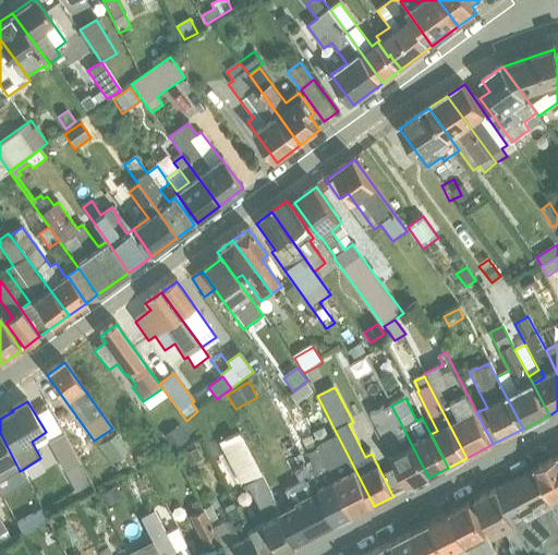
[(399,420),(391,406),(372,415),(409,489),(428,478),(399,420)]
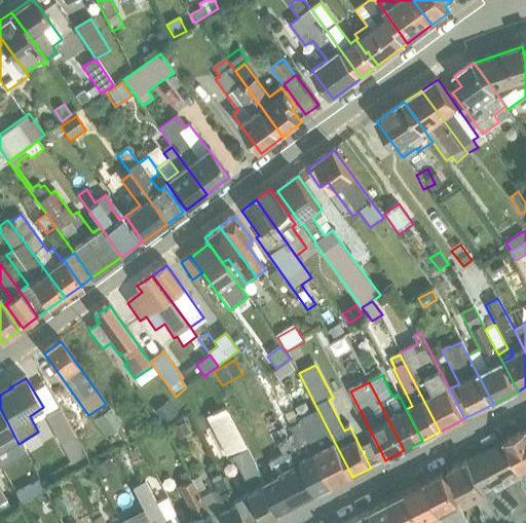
[(164,405),(154,412),(164,425),(175,417),(164,405)]
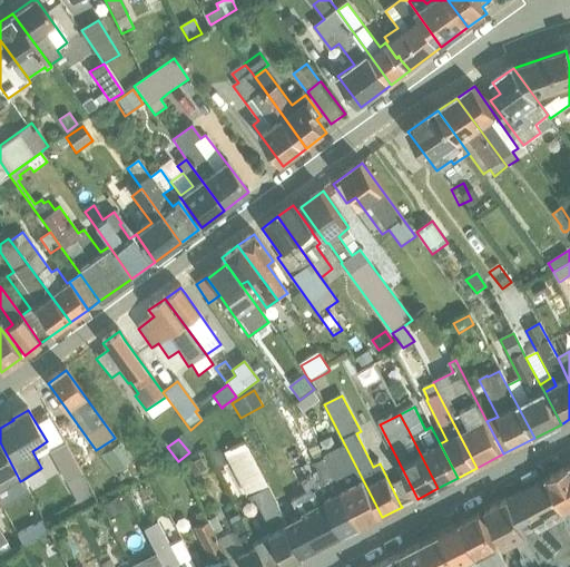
[(0,492),(20,481),(0,442),(0,492)]
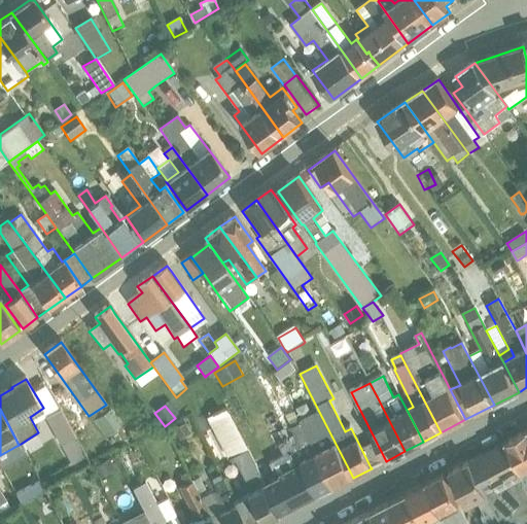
[(264,523),(280,516),(265,485),(225,409),(206,419),(227,460),(233,458),(251,492),(233,501),(243,523),(264,523)]
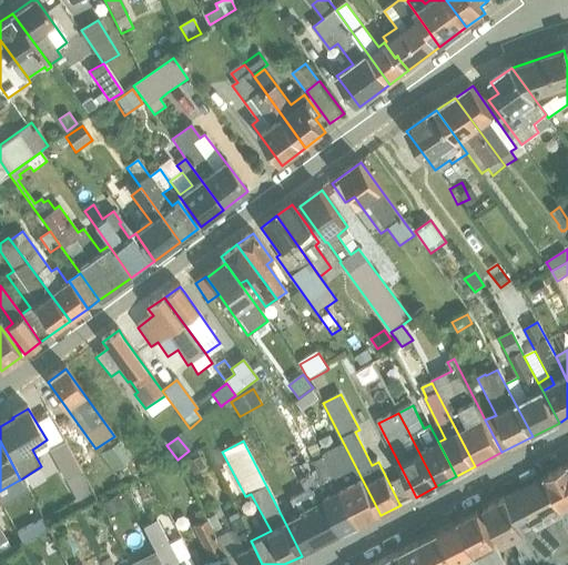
[(64,443),(49,451),(78,504),(91,495),(79,473),(80,473),(64,443)]
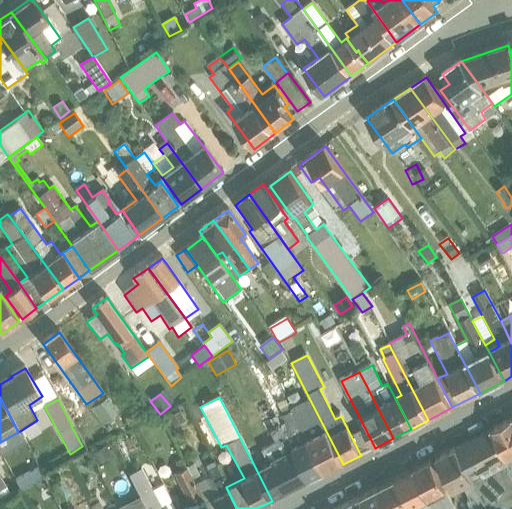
[(257,471),(272,501),(309,481),(281,427),(267,400),(253,407),(263,426),(271,422),(275,430),(270,433),(276,443),(262,449),(270,465),(257,471)]
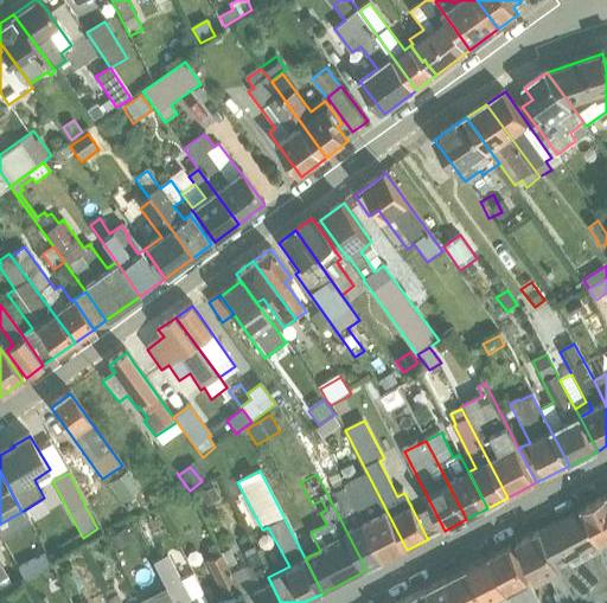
[(333,506),(366,570),(384,562),(364,523),(344,485),(339,474),(328,480),(340,502),(333,506)]
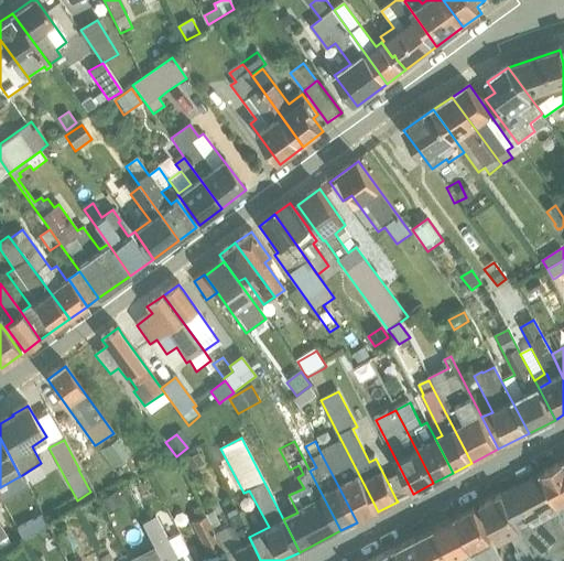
[(338,486),(357,522),(378,511),(342,441),(320,451),(338,486)]
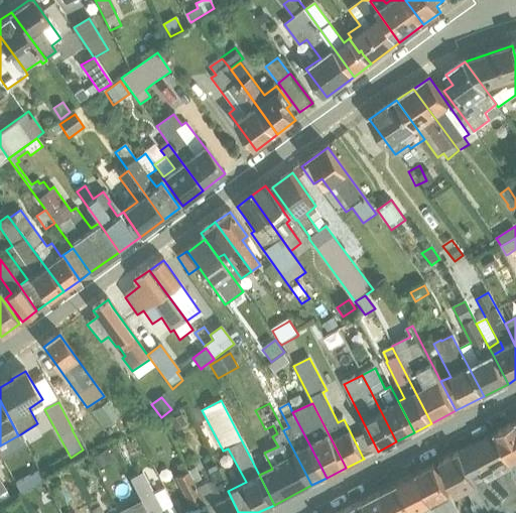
[(515,423),(496,434),(515,475),(515,423)]
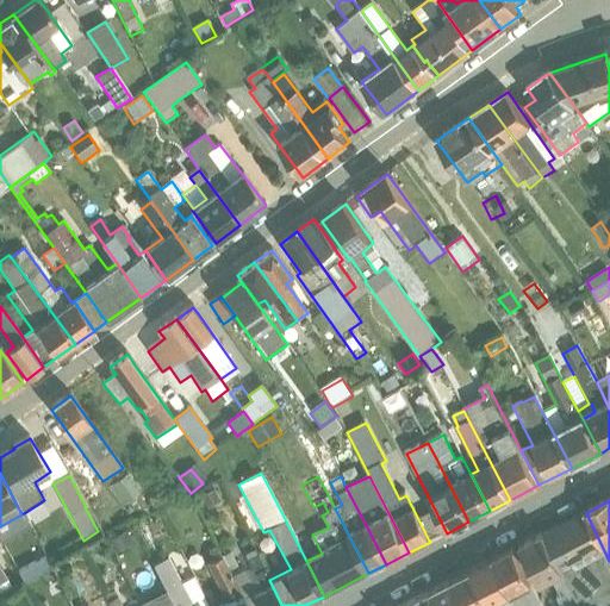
[(418,519),(429,541),(442,533),(434,519),(430,512),(418,519)]
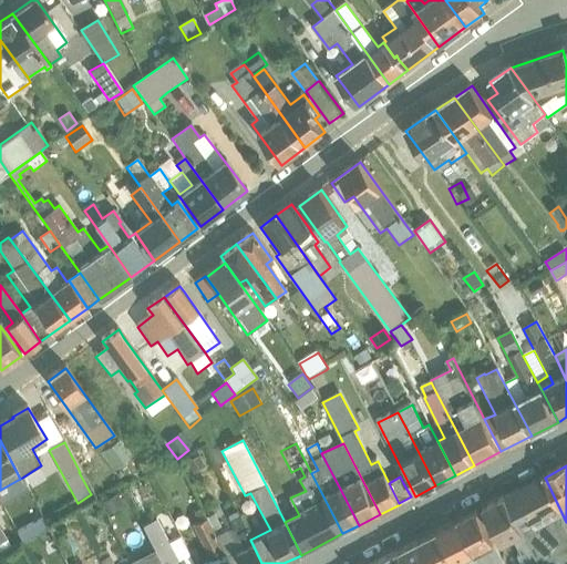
[(521,530),(538,563),(566,563),(566,522),(545,478),(516,493),(533,523),(521,530)]
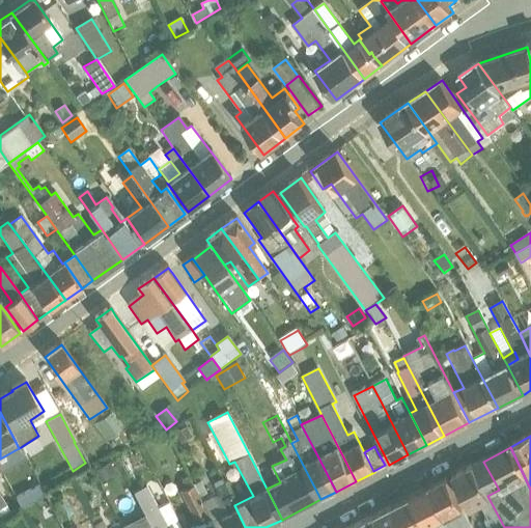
[(110,465),(95,472),(98,477),(101,482),(115,475),(110,465)]
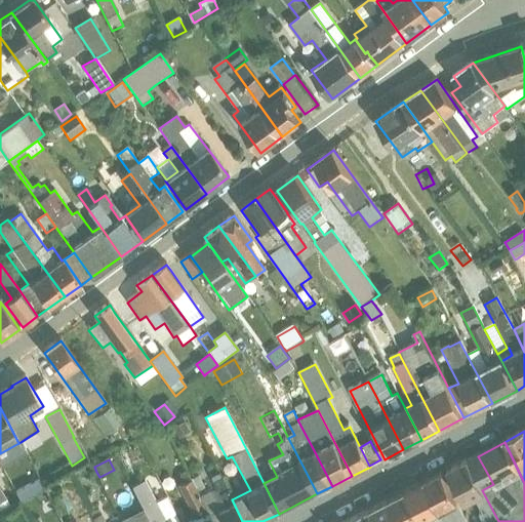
[(498,521),(482,490),(468,462),(447,472),(465,506),(476,499),(482,513),(480,515),(483,521),(498,521)]
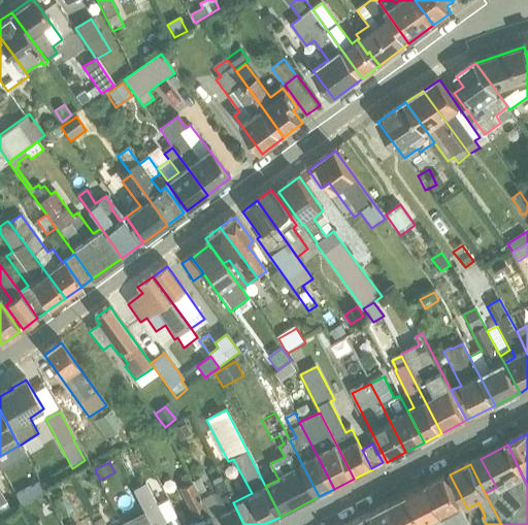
[(212,524),(210,520),(201,500),(189,474),(180,479),(185,488),(180,490),(198,523),(196,524),(212,524)]
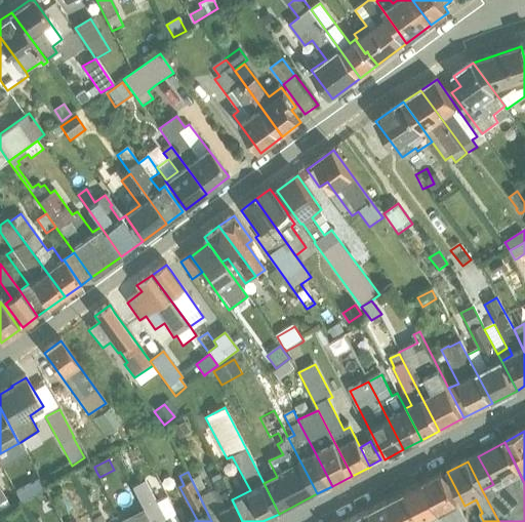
[(423,484),(443,521),(466,521),(442,475),(423,484)]
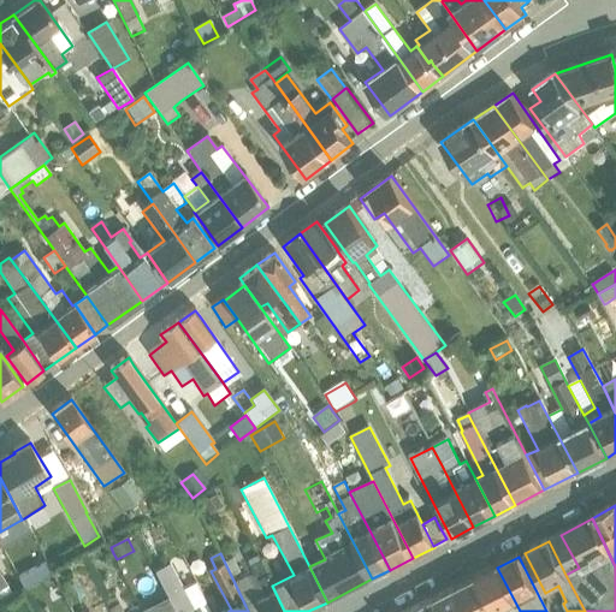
[(246,606),(248,611),(284,611),(272,586),(259,562),(250,566),(254,574),(265,595),(246,606)]
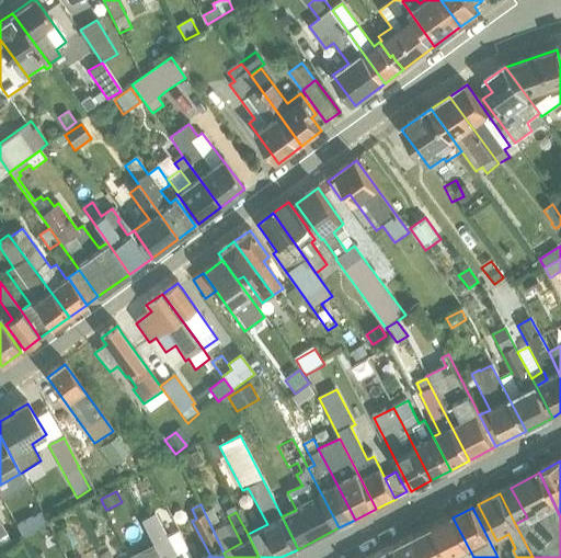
[(42,514),(16,528),(22,537),(47,525),(42,514)]
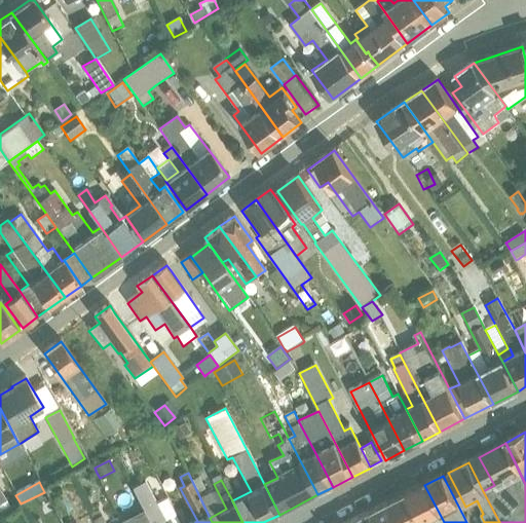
[(144,512),(149,522),(175,522),(164,501),(156,505),(145,482),(133,488),(144,512)]
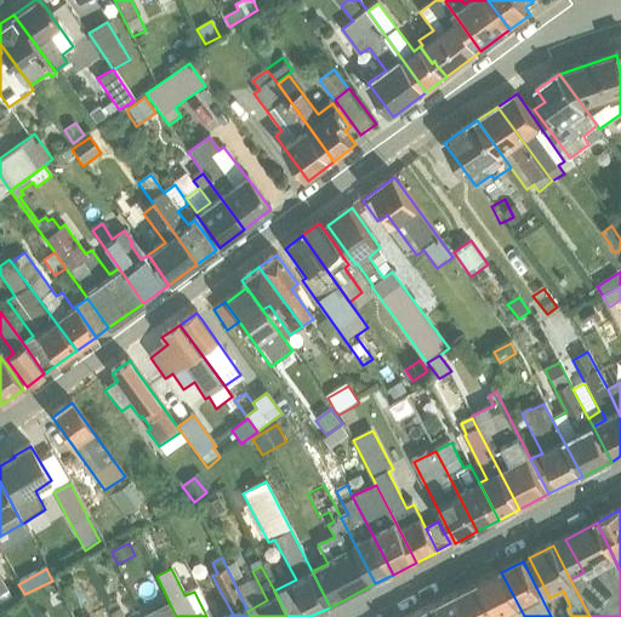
[(480,583),(497,616),(501,616),(506,613),(507,616),(524,616),(501,572),(480,583)]
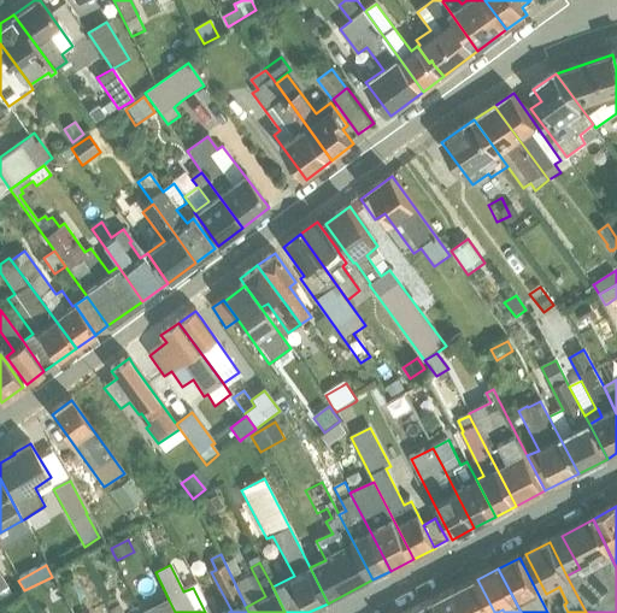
[(235,584),(246,607),(265,596),(254,575),(235,584)]
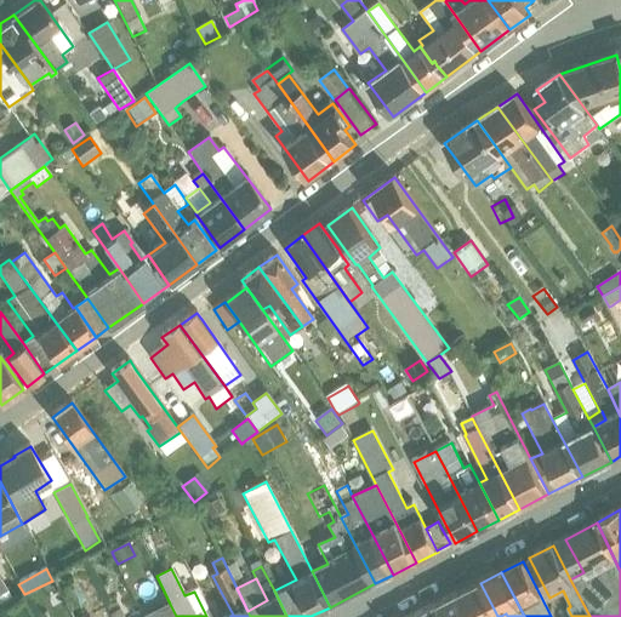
[(459,594),(469,616),(497,616),(480,583),(459,594)]
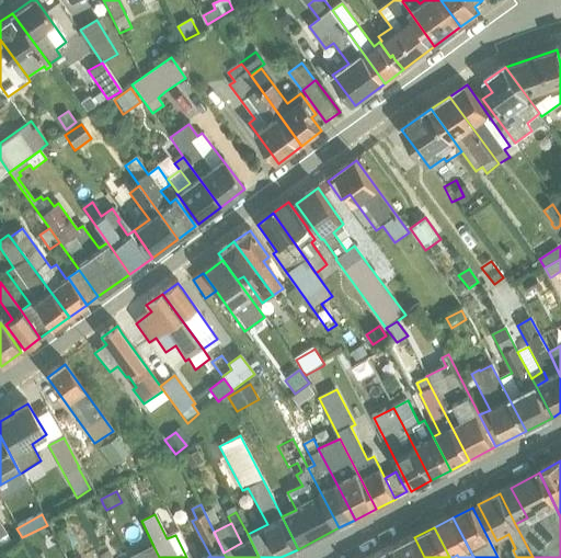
[(175,535),(186,557),(192,557),(179,533),(175,535)]
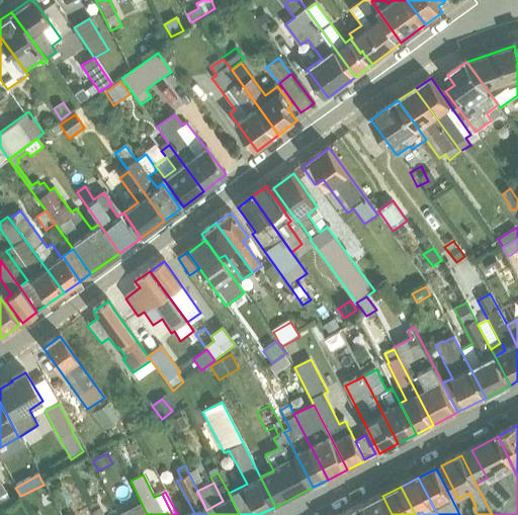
[(364,506),(368,514),(392,514),(382,496),(364,506)]
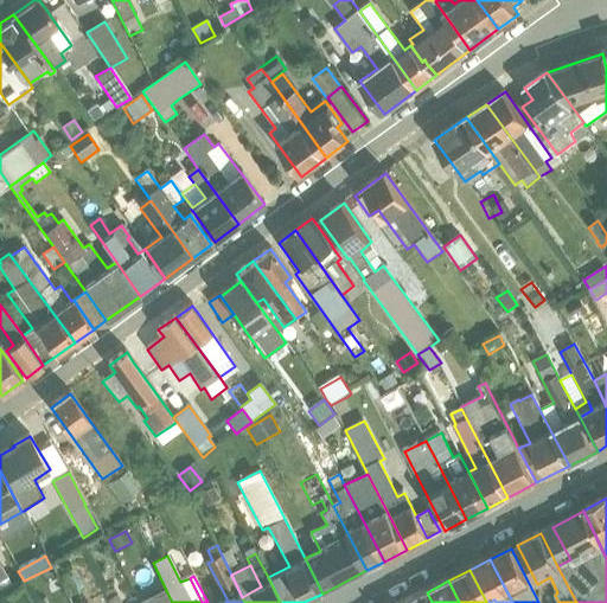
[(120,602),(114,590),(104,595),(108,602),(120,602)]
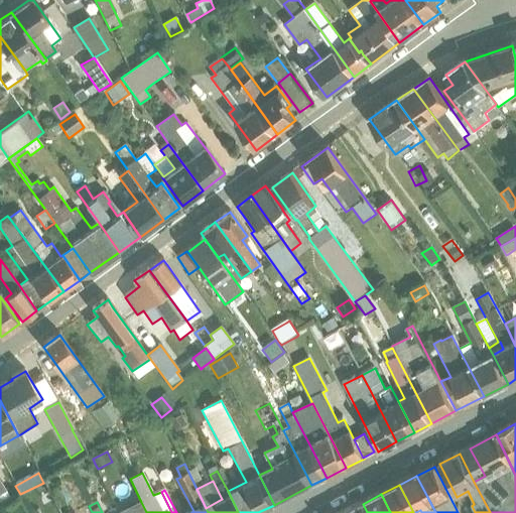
[(146,512),(141,502),(122,512),(146,512)]
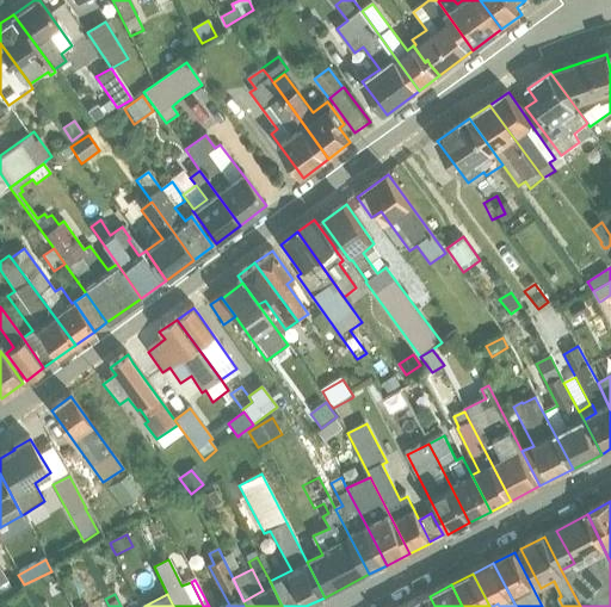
[(434,606),(430,596),(411,606),(434,606)]
